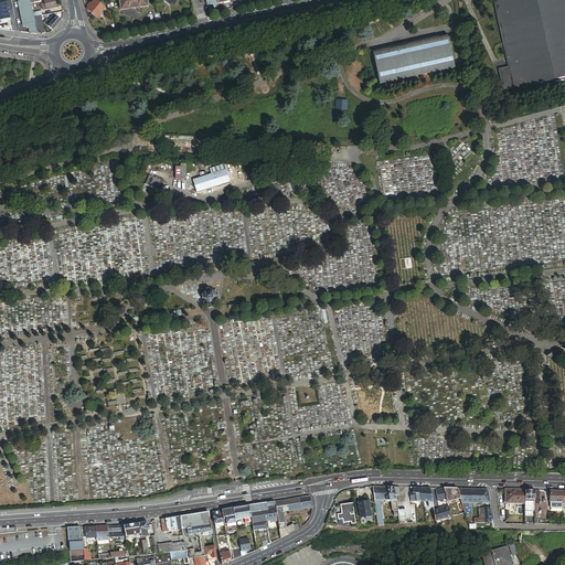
[(0,0),(0,20),(10,19),(6,0),(0,0)]
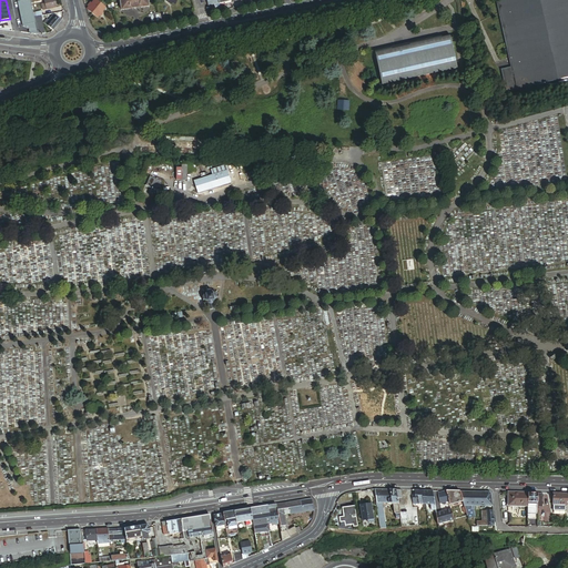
[(31,3),(30,0),(26,0),(21,1),(18,2),(22,24),(34,22),(34,18),(33,13),(31,3)]
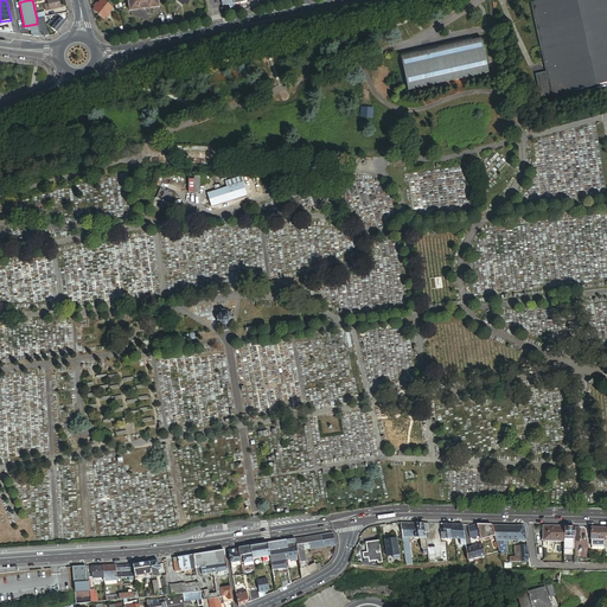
[(58,0),(46,0),(48,0),(49,4),(50,11),(61,8),(58,0)]
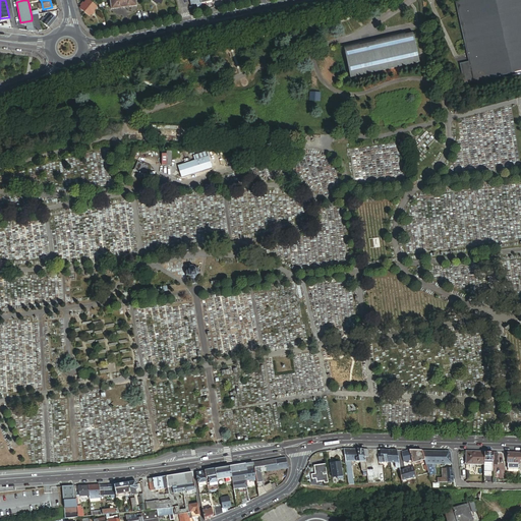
[(79,9),(84,12),(92,4),(87,0),(84,4),(83,3),(80,6),(81,7),(79,9)]
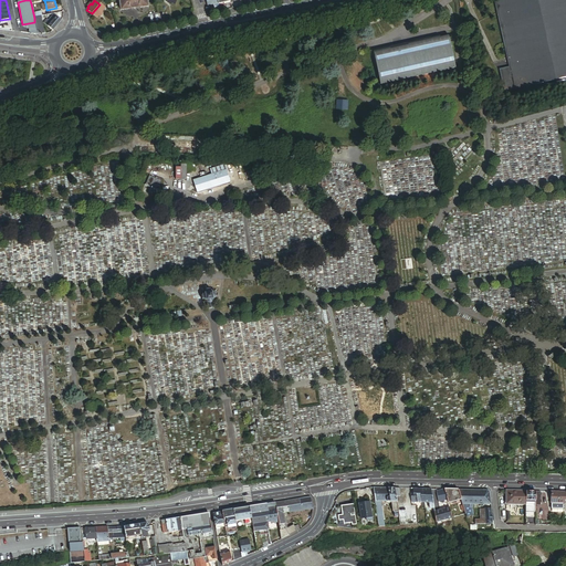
[(148,4),(147,0),(119,0),(122,10),(148,4)]
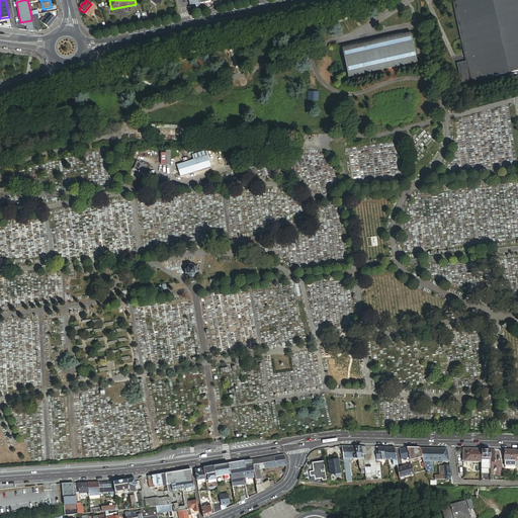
[(517,0),(462,0),(455,2),(472,79),(517,68),(517,0)]
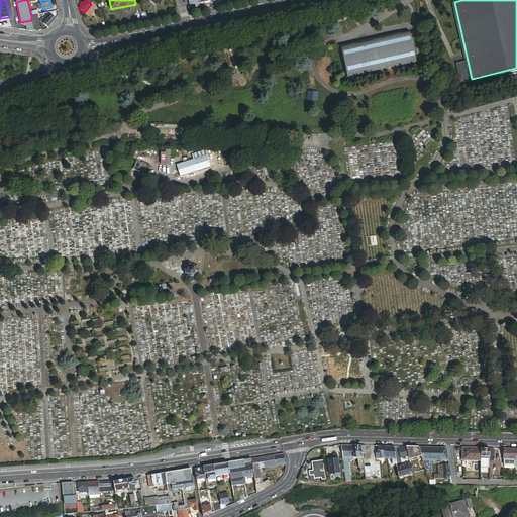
[(91,4),(84,12),(89,16),(90,14),(91,15),(94,12),(93,11),(96,8),(91,4)]
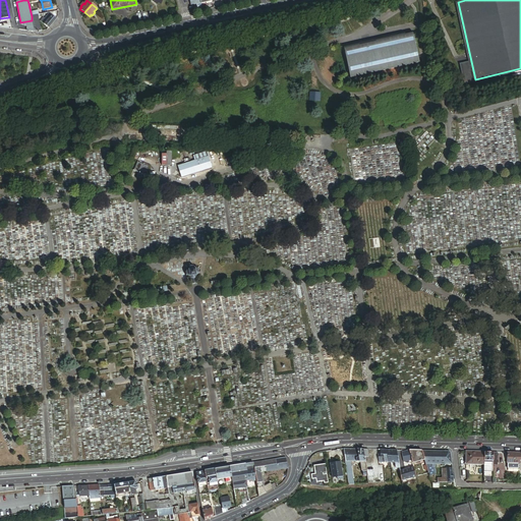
[(38,15),(32,16),(32,20),(34,26),(35,32),(39,32),(42,31),(40,22),(38,15)]
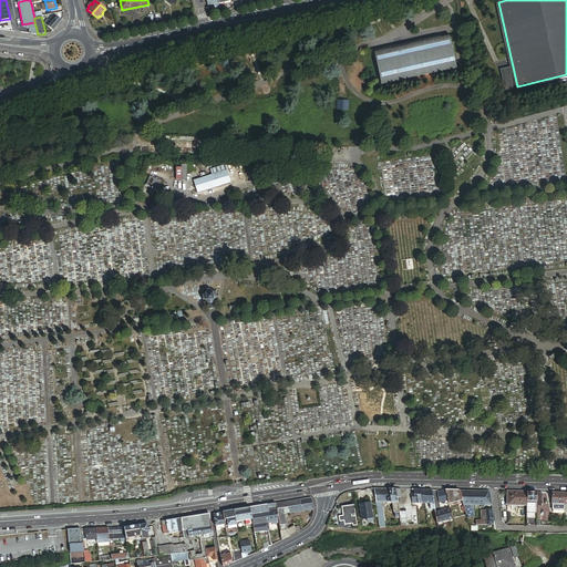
[(49,27),(53,30),(62,21),(60,19),(57,17),(52,22),(49,27)]
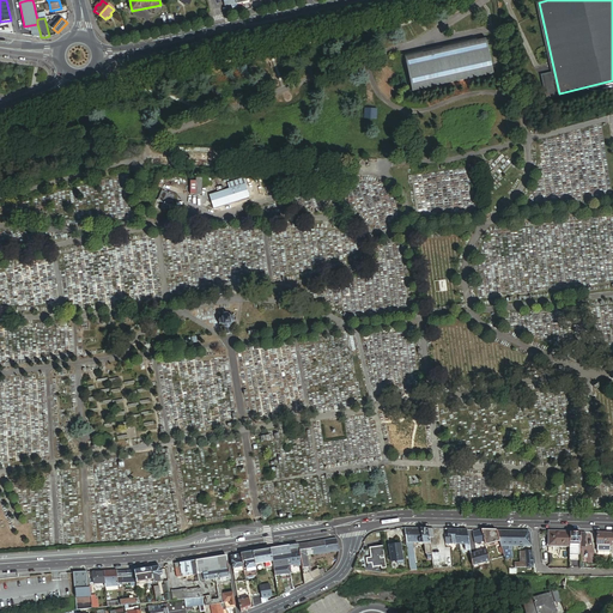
[(404,58),(412,92),(495,72),(486,37),(404,58)]
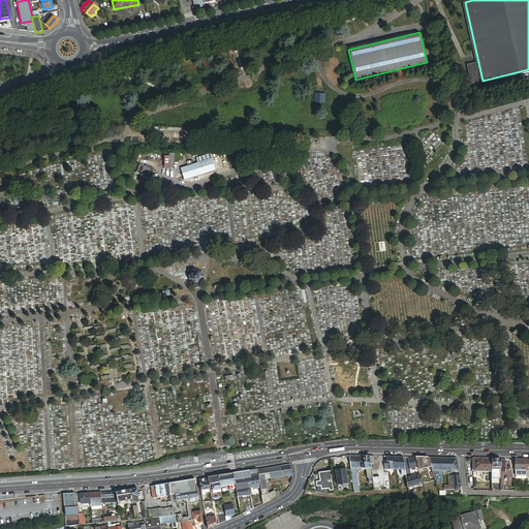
[(195,159),(197,164),(211,160),(210,155),(195,159)]
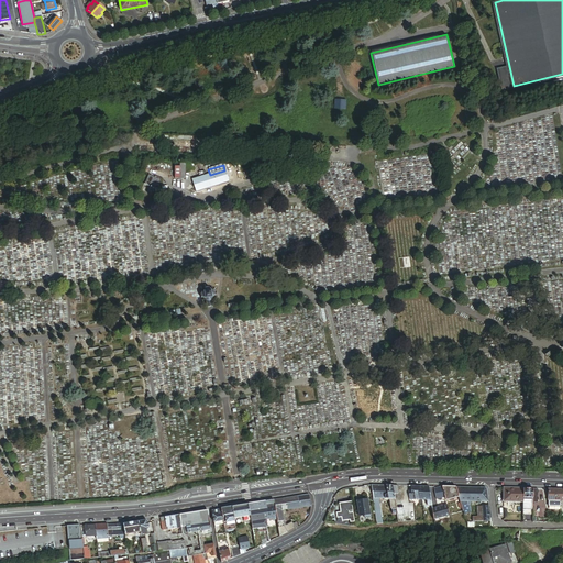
[(251,167),(242,170),(245,178),(253,175),(251,167)]
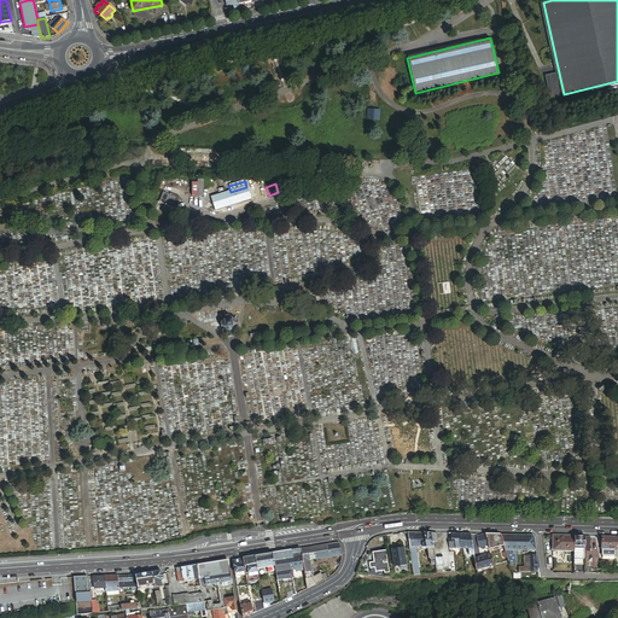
[(246,187),(231,192),(211,198),(215,211),(251,200),(246,187)]
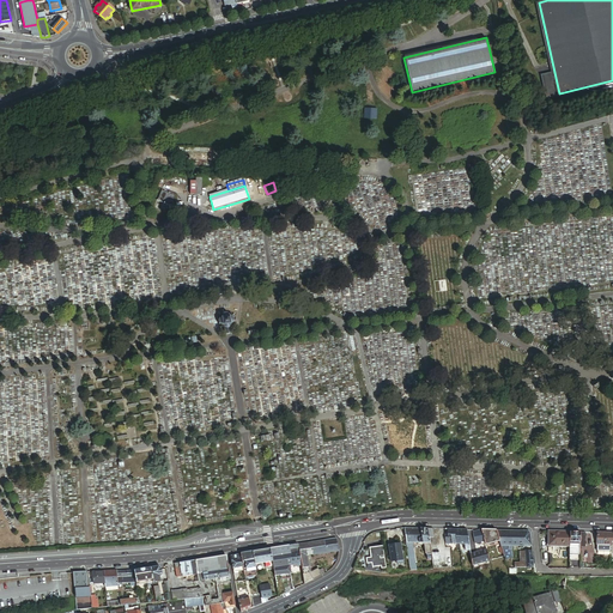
[(161,192),(157,201),(170,207),(175,195),(168,192),(168,194),(161,192)]
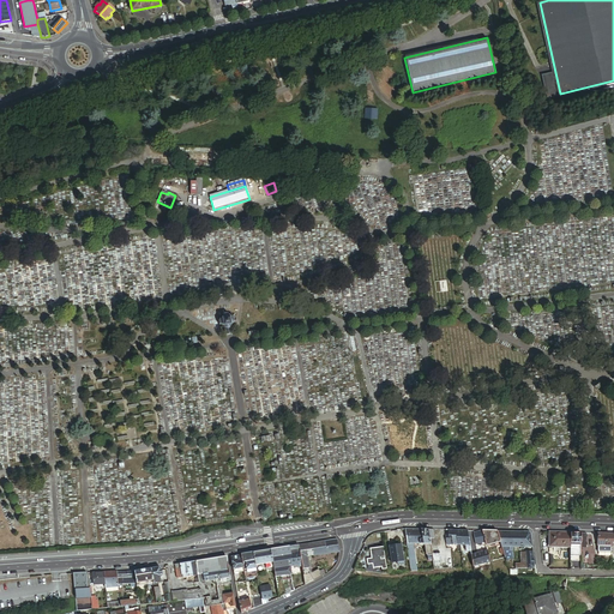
[(224,329),(226,336),(232,335),(230,327),(232,325),(233,324),(234,324),(234,323),(234,321),(234,320),(234,319),(233,318),(232,318),(232,317),(230,317),(229,315),(229,314),(228,314),(227,314),(226,314),(224,314),(223,315),(222,317),(222,318),(221,319),(220,319),(218,321),(218,323),(220,324),(220,325),(221,326),(222,326),(224,329)]
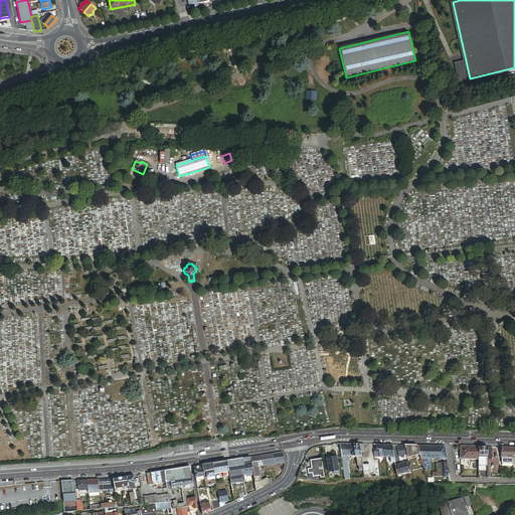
[(353,445),(340,444),(342,457),(349,457),(356,457),(353,445)]
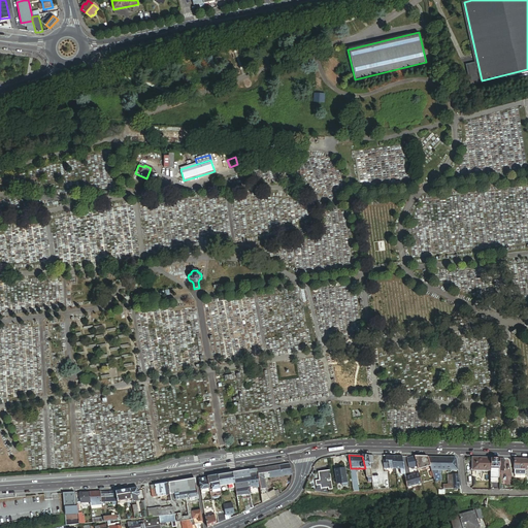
[(368,456),(362,456),(365,468),(367,477),(368,479),(369,479),(372,477),(370,471),(369,463),(368,456)]
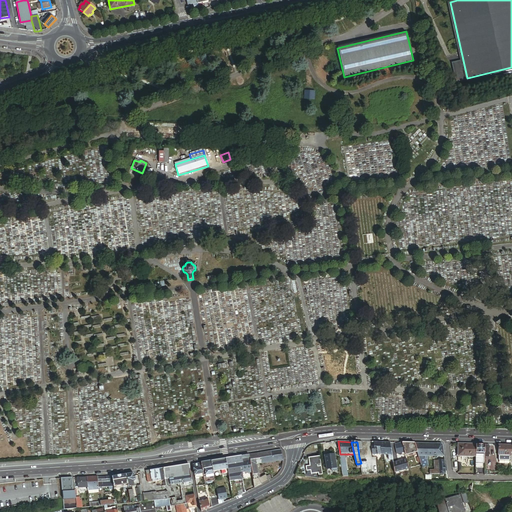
[(384,442),(372,442),(372,449),(373,454),(384,454),(383,448),(385,448),(384,442)]
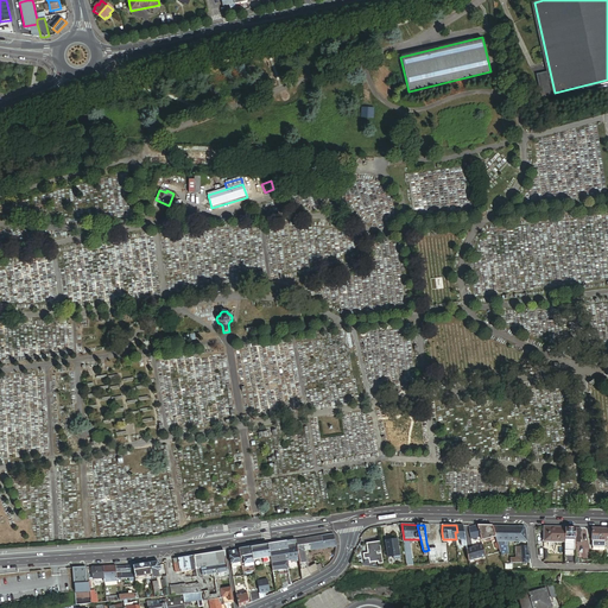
[(463,525),(456,525),(457,532),(455,532),(456,539),(462,540),(466,540),(463,525)]
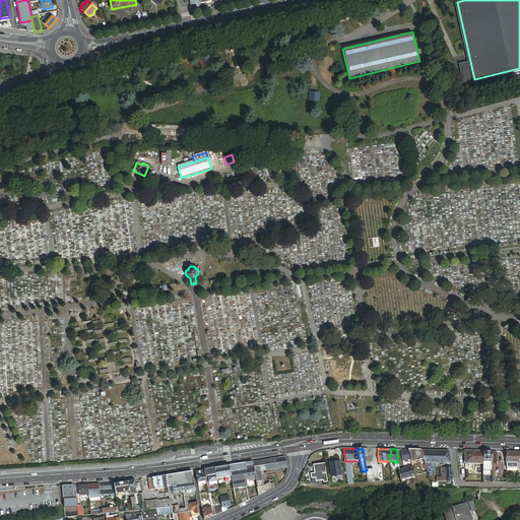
[(408,450),(411,460),(424,456),(421,450),(408,450)]
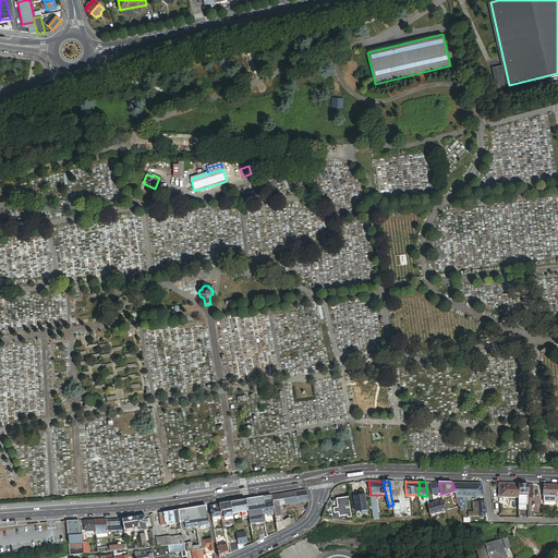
[(476,484),(452,483),(455,489),(455,492),(476,492),(476,484)]
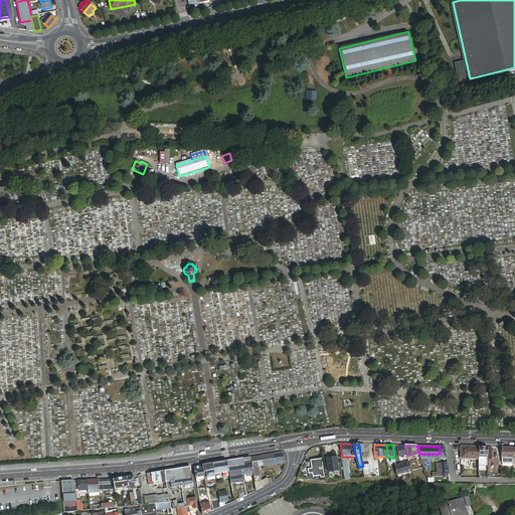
[(419,454),(419,455),(421,459),(431,459),(447,460),(446,451),(446,448),(445,447),(440,447),(440,454),(419,454)]
